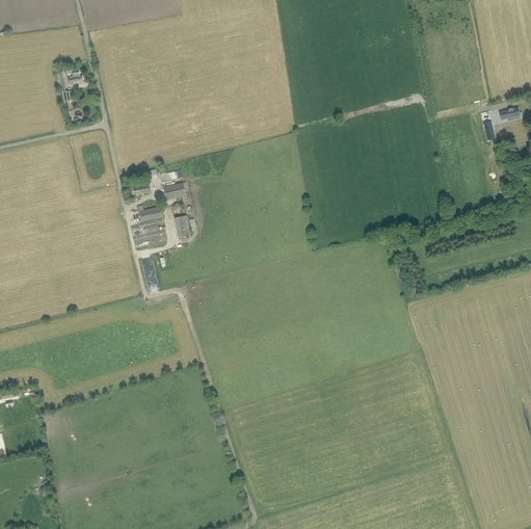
[(73,74),(67,75),(68,82),(74,81),(74,80),(76,80),(76,81),(77,81),(76,79),(82,78),(81,73),(79,73),(78,70),(72,71),(73,74)]
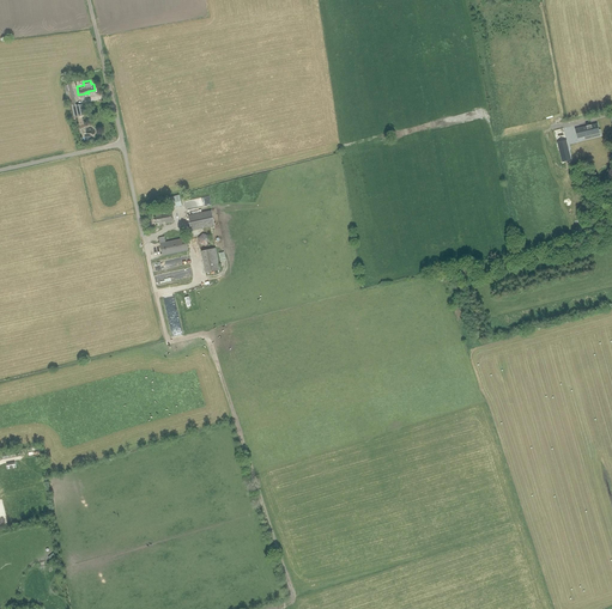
[(84,111),(82,101),(74,102),(70,81),(64,83),(71,115),(84,111)]
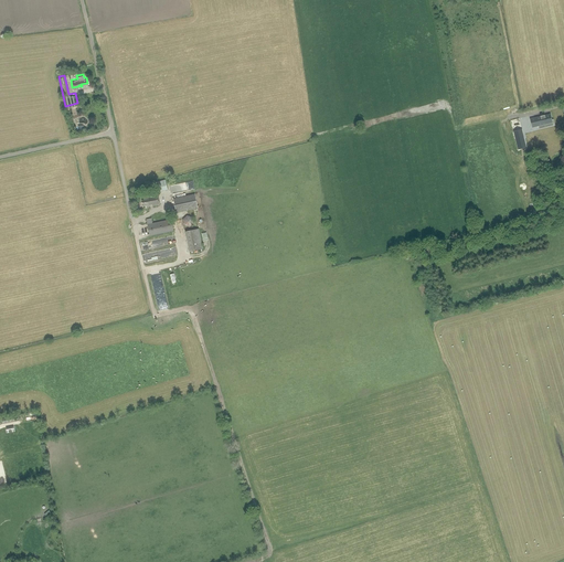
[(550,110),(529,116),(531,125),(552,120),(550,110)]
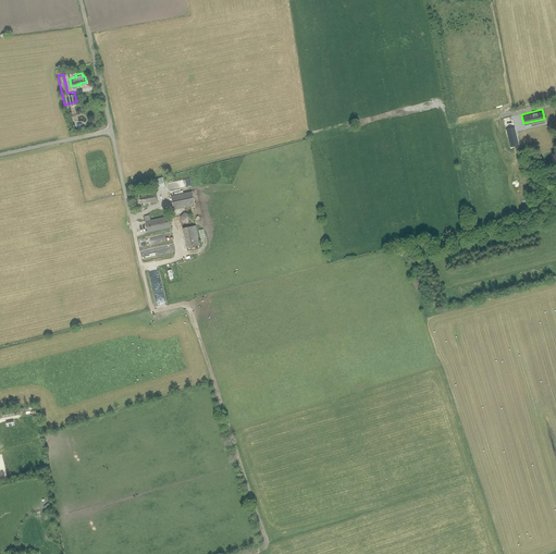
[(531,121),(532,130),(547,128),(547,121),(531,121)]
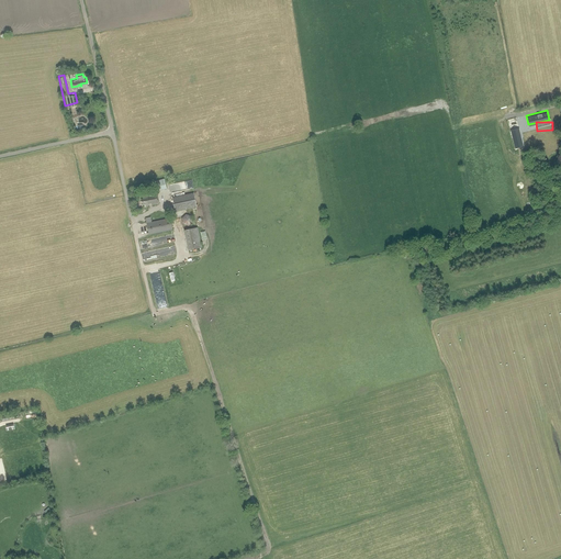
[(523,144),(518,125),(509,127),(514,146),(523,144)]
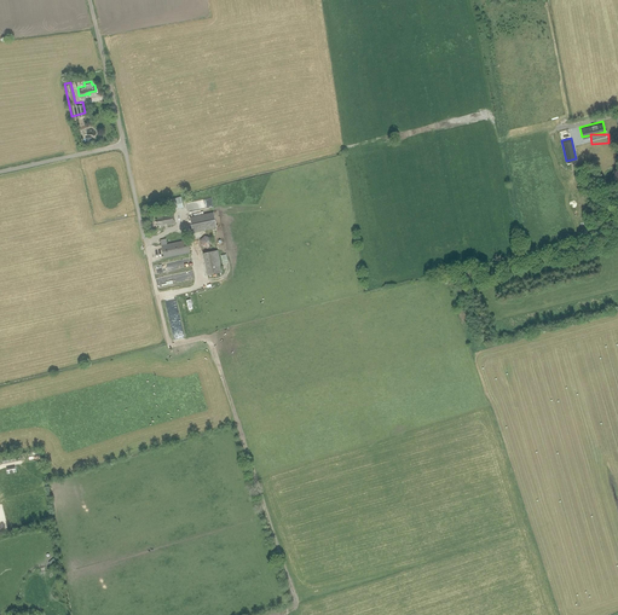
[(594,157),(593,148),(588,149),(587,143),(578,144),(579,151),(583,151),(584,158),(594,157)]
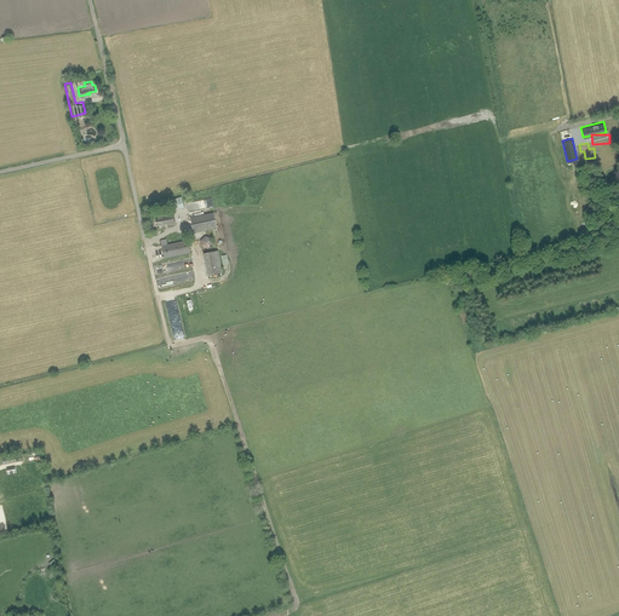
[(179,194),(172,196),(175,207),(183,205),(179,194)]
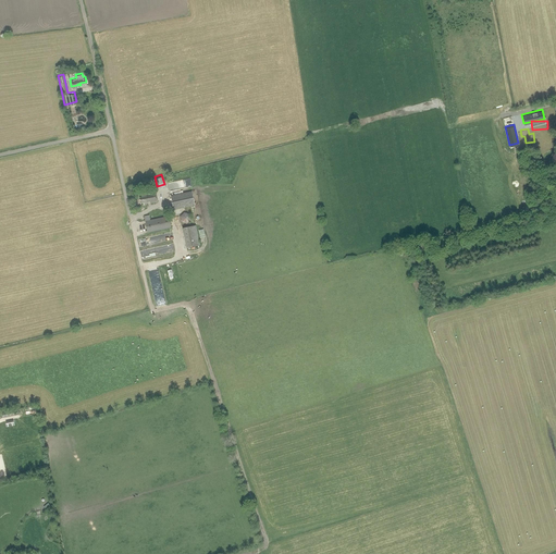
[(153,176),(148,177),(150,187),(157,186),(153,176)]
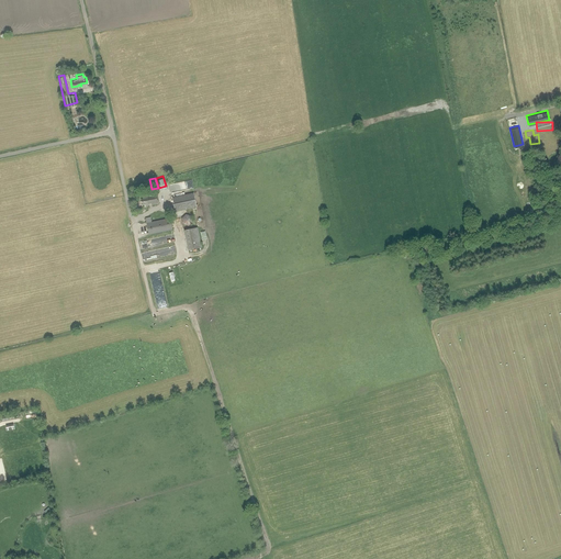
[(195,204),(192,190),(171,194),(175,209),(195,204)]
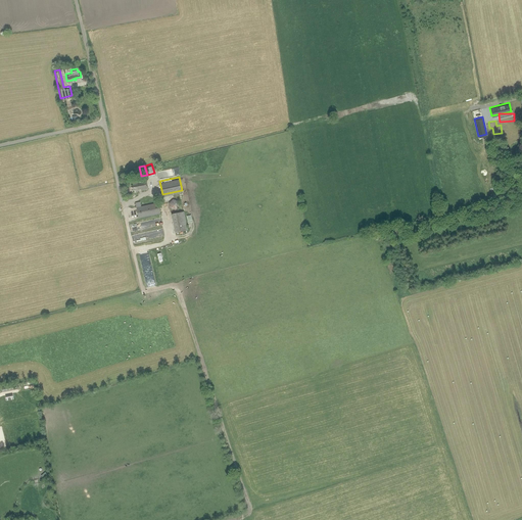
[(135,189),(147,186),(145,179),(136,181),(136,179),(132,180),(133,182),(131,183),(132,187),(135,187),(135,189)]
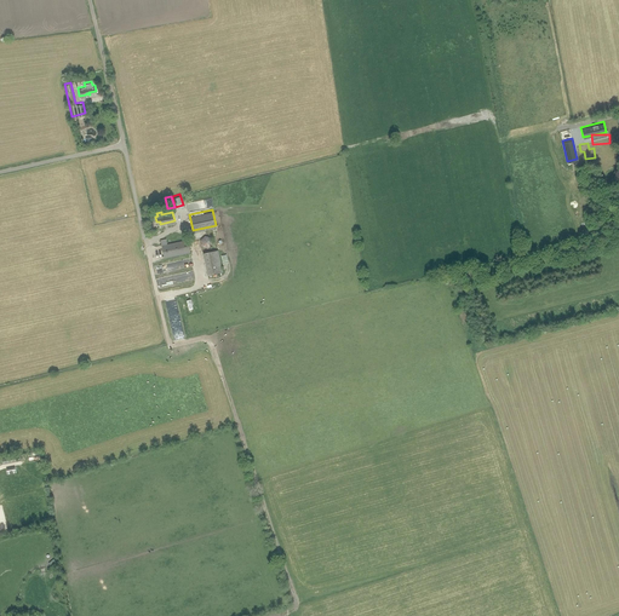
[(211,234),(200,234),(201,245),(212,243),(211,234)]
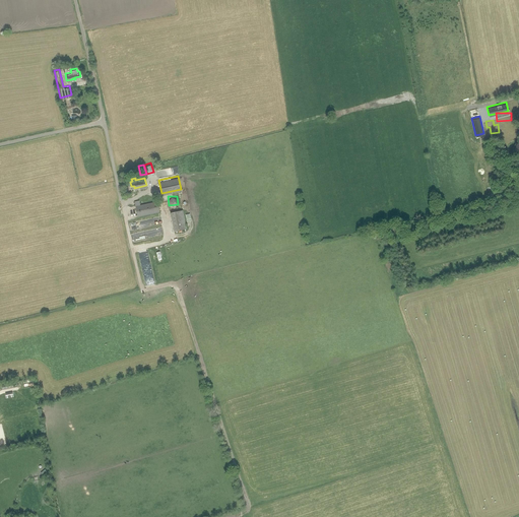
[(133,199),(137,214),(159,209),(156,199),(139,203),(138,198),(133,199)]
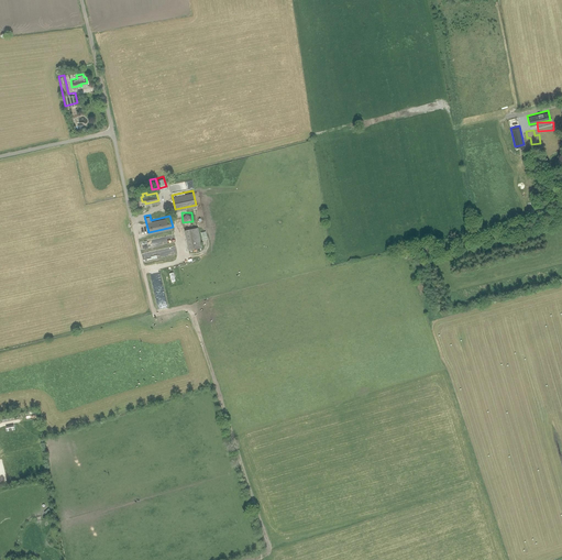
[(201,245),(197,224),(184,228),(187,248),(201,245)]
